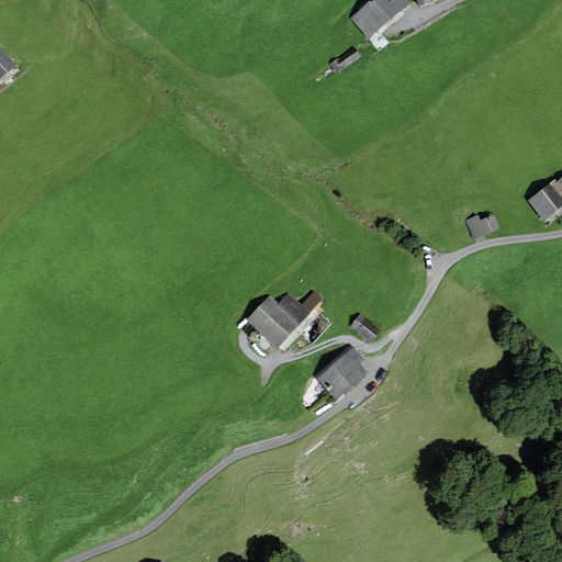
[(369,2),(353,15),(359,23),(357,24),(367,36),(405,6),(401,0),(375,0),(370,4),(369,2)]
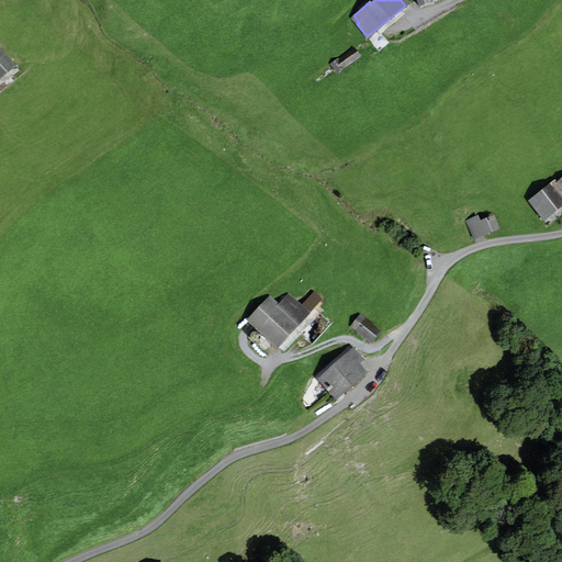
[(336,72),(359,56),(352,48),(329,64),(336,72)]
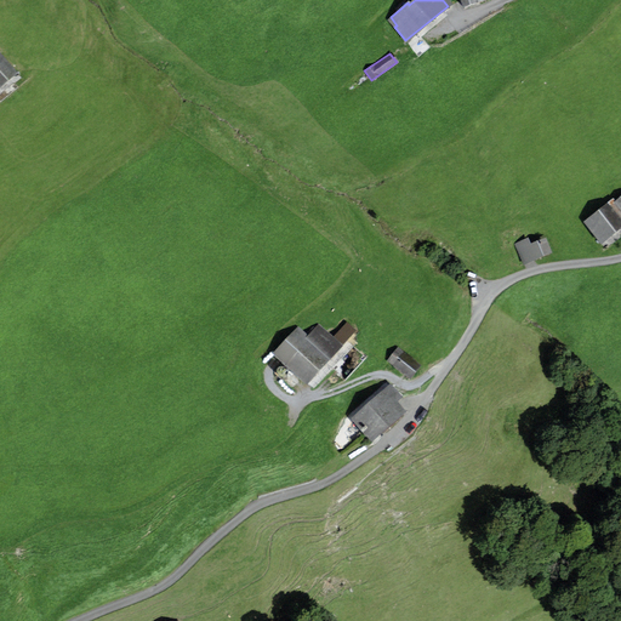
[(0,56),(0,84),(15,73),(0,56)]
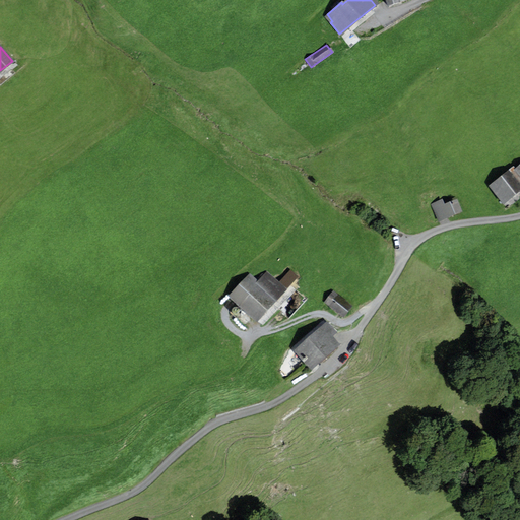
[(519,164),(515,168),(511,171),(519,182),(519,164)]
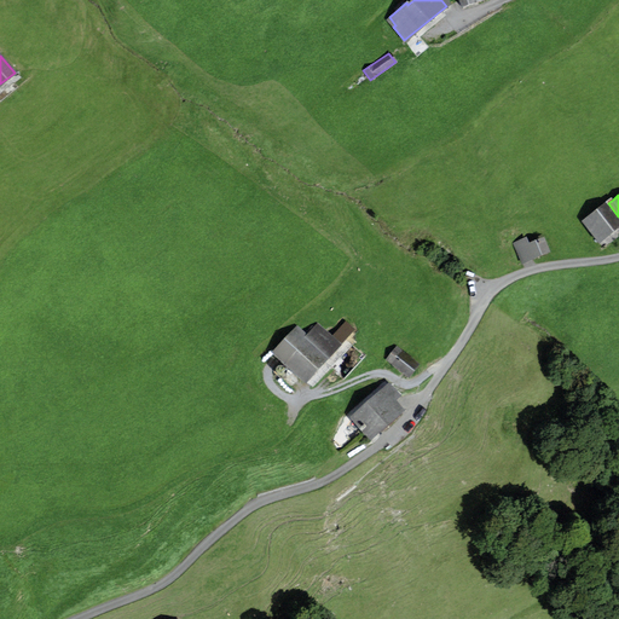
[(597,241),(618,224),(618,217),(608,203),(613,200),(611,197),(605,201),(606,202),(582,220),(597,241)]
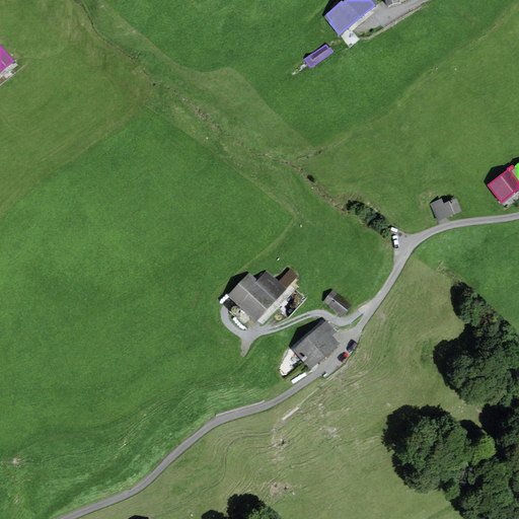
[(432,202),(438,217),(447,214),(443,203),(441,198),(432,202)]
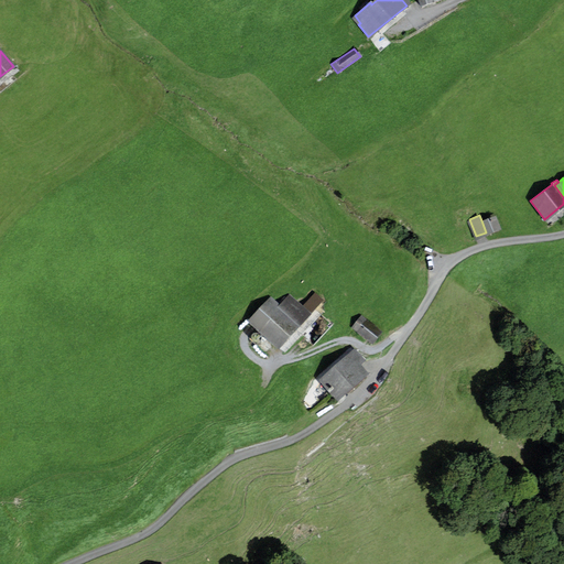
[(499,228),(495,216),(481,220),(486,232),(499,228)]
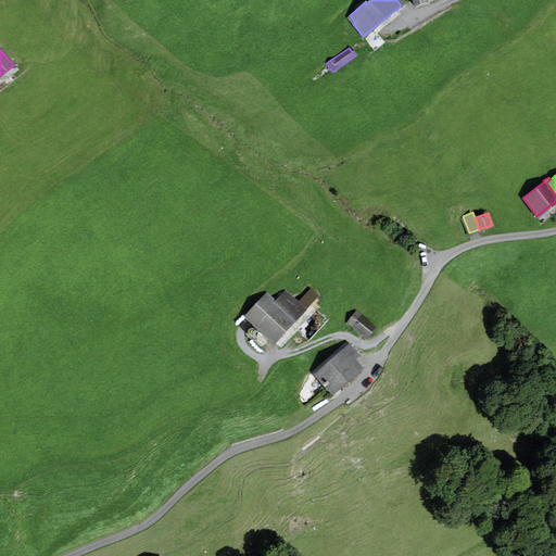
[(302,310),(313,297),(306,292),(295,304),(302,310)]
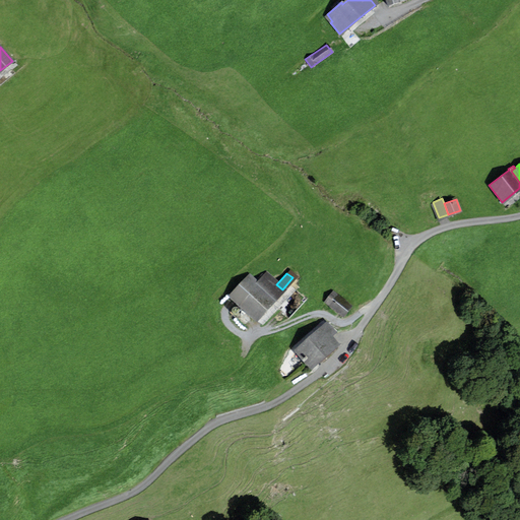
[(226,301),(254,323),(280,291),(262,276),(253,286),(245,279),(226,301)]
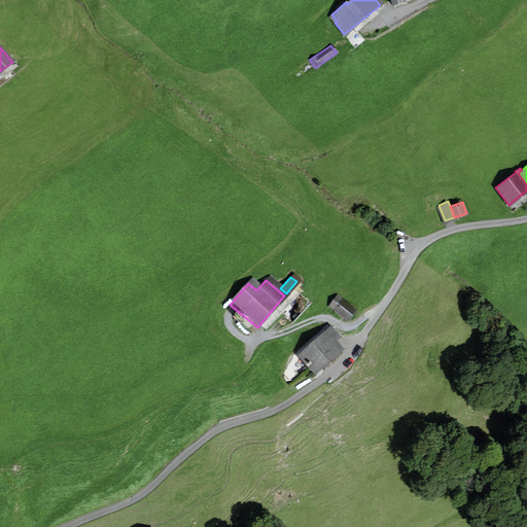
[(338,295),(329,306),(348,320),(355,310),(338,295)]
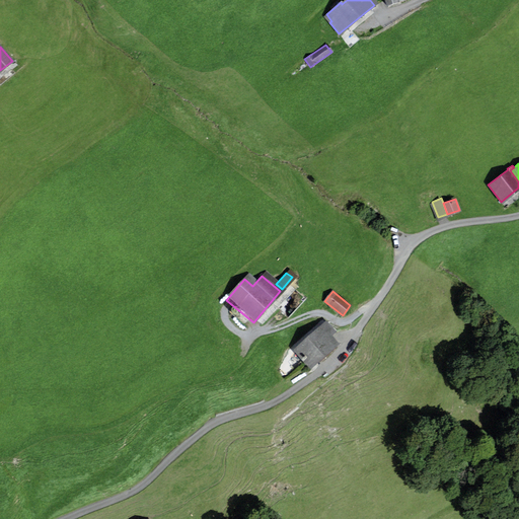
[(326,336),(331,331),(324,322),(319,326),(326,336)]
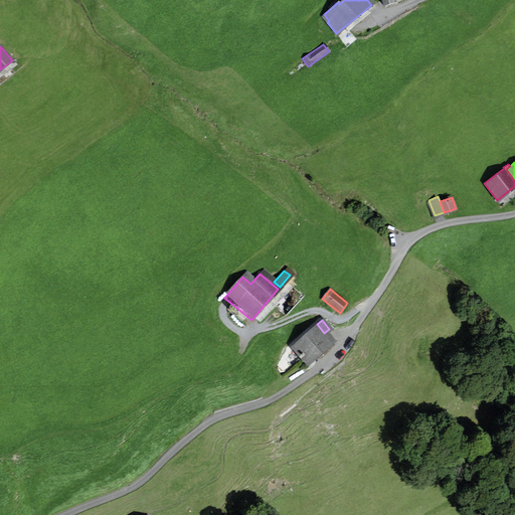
[(293,346),(308,362),(331,340),(324,333),(317,324),(293,346)]
